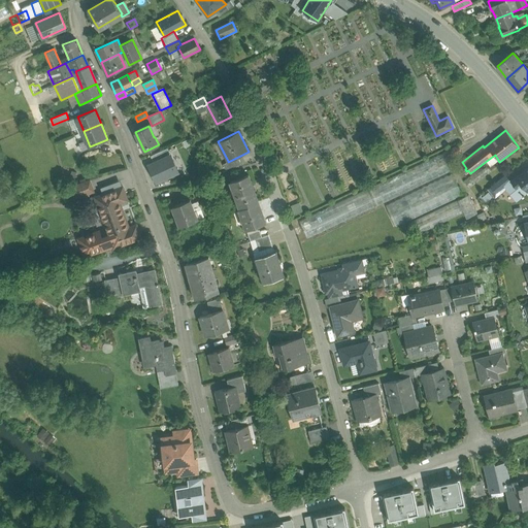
[(459,145),(448,151),(451,157),(462,152),(459,145)]
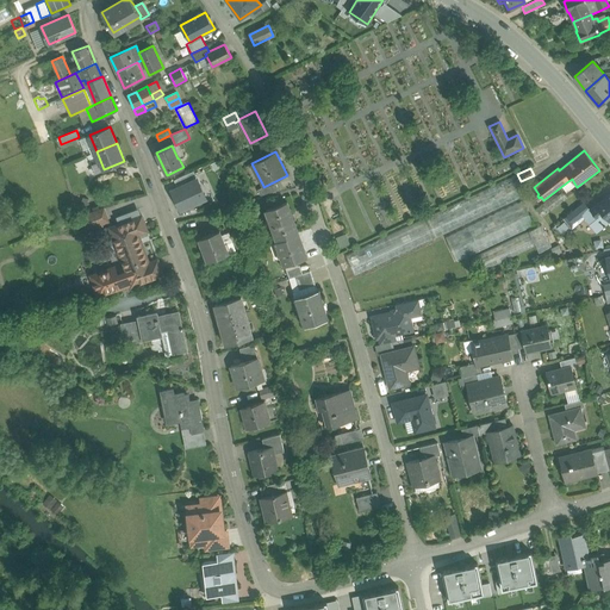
[(511,178),(346,256),(355,277),(521,198),(511,178)]
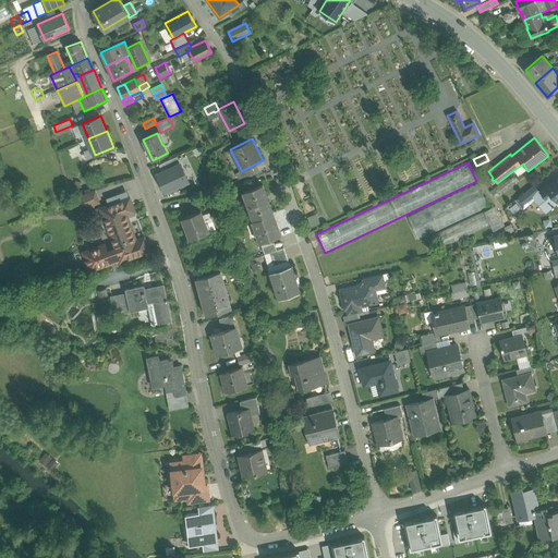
[(180,164),(157,174),(166,192),(189,181),(180,164)]
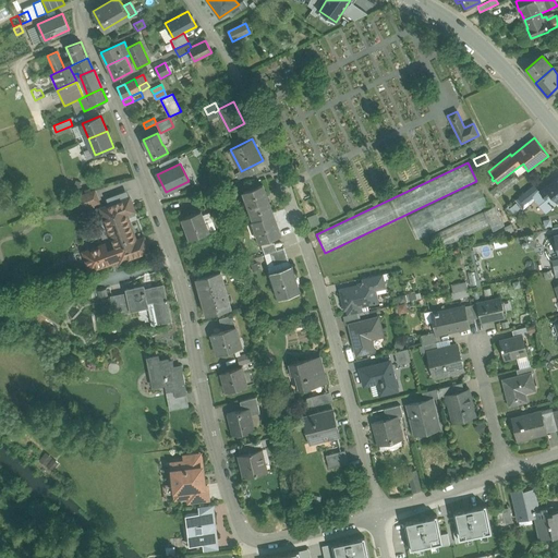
[(252,166),(241,171),(241,170),(235,173),(238,178),(255,174),(252,166)]
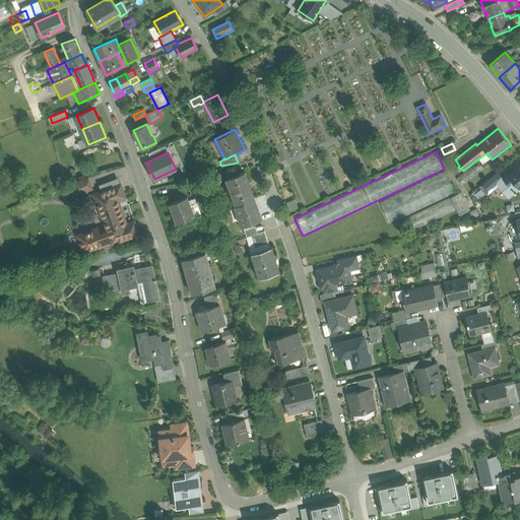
[(486,155),(456,179),(462,186),(492,163),(490,160),(486,155)]
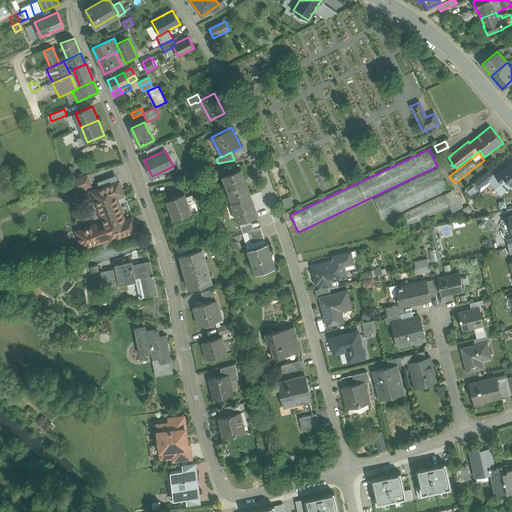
[(511,163),(495,176),(496,177),(501,183),(499,185),(504,191),(511,185),(511,163)]
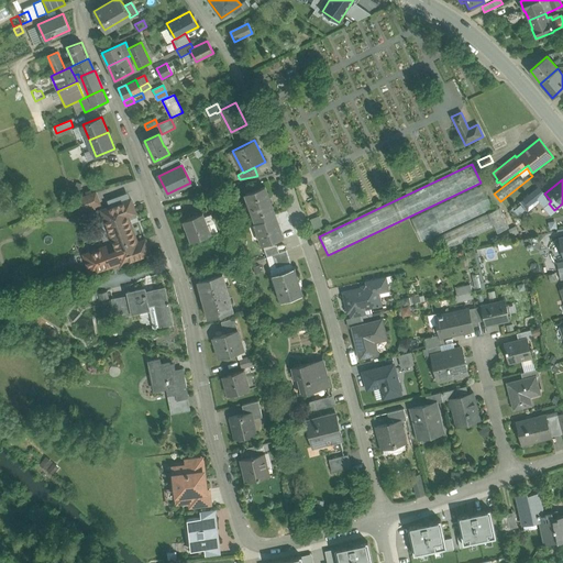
[(265,186),(245,194),(256,222),(275,216),(265,186)]
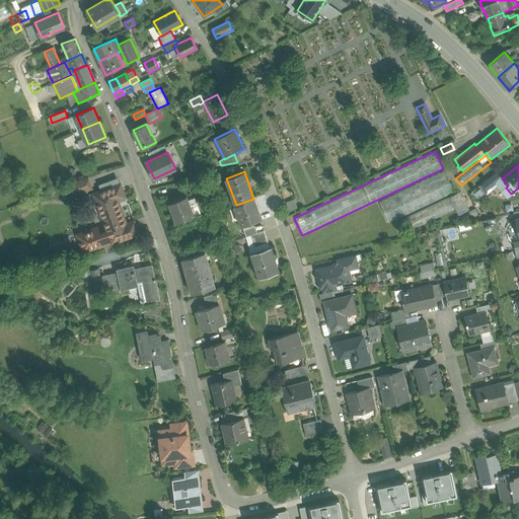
[(445,171),(379,203),(389,224),(454,193),(445,171)]
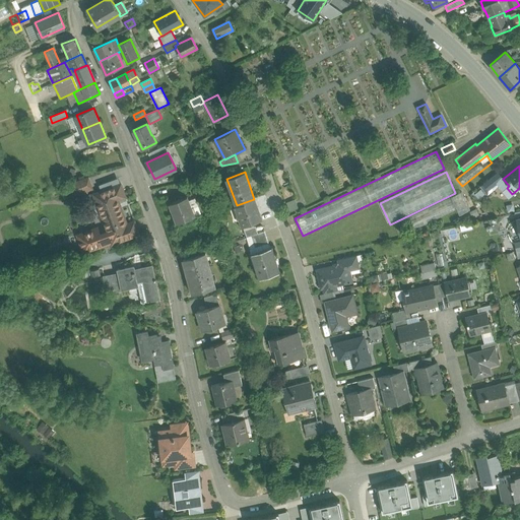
[(498,173),(482,185),(489,192),(504,180),(503,179),(498,173)]
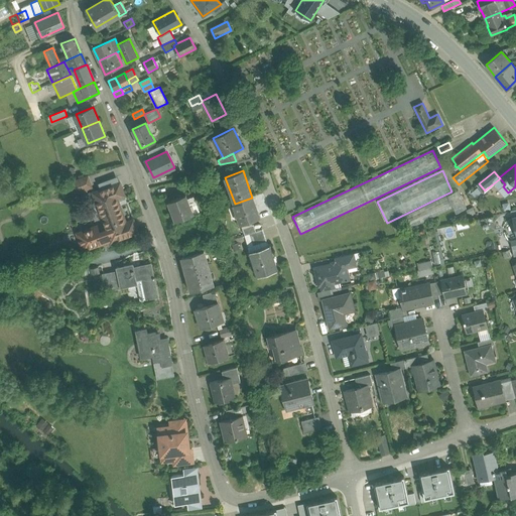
[(88,177),(71,183),(74,192),(91,186),(88,177)]
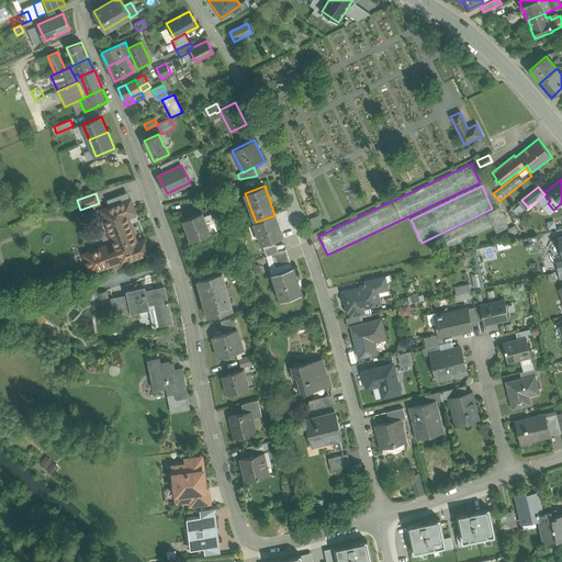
[(222,194),(209,200),(212,208),(225,203),(222,194)]
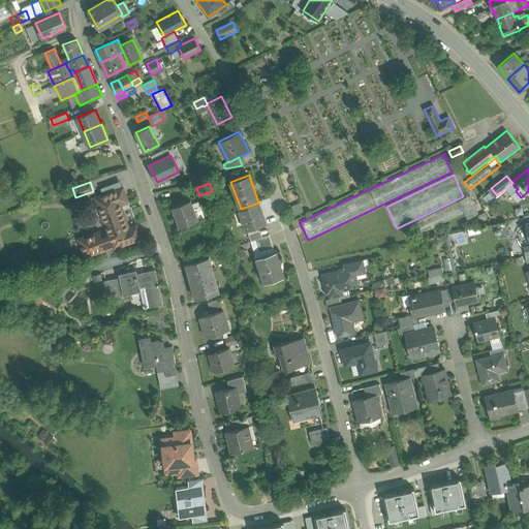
[(497,195),(491,188),(489,190),(496,198),(508,188),(518,200),(521,197),(516,191),(518,189),(512,183),(497,195)]
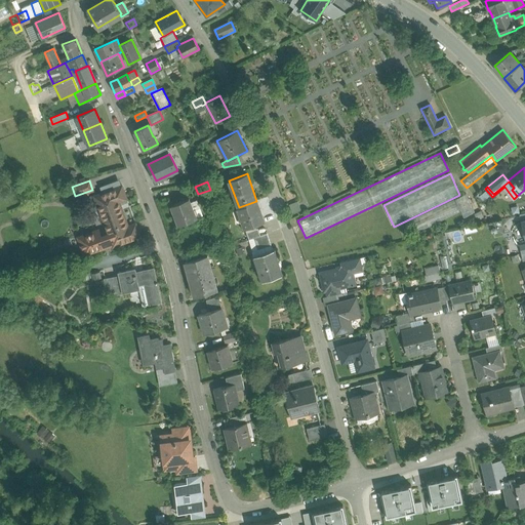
[(122,186),(94,196),(109,233),(102,236),(98,230),(79,237),(85,254),(113,244),(113,246),(140,236),(135,224),(128,226),(119,201),(126,198),(122,186)]
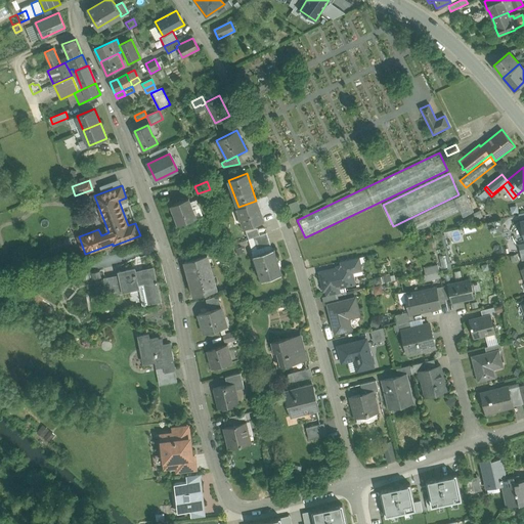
[(465,193),(407,221),(412,231),(425,228),(461,211),(463,217),(474,212),(465,193)]
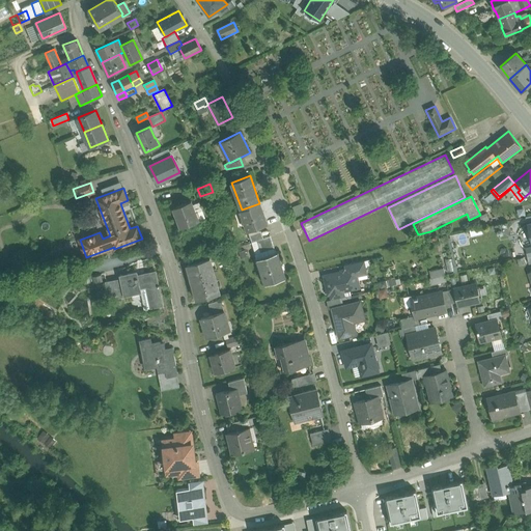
[(191,201),(173,207),(180,228),(198,221),(191,201)]
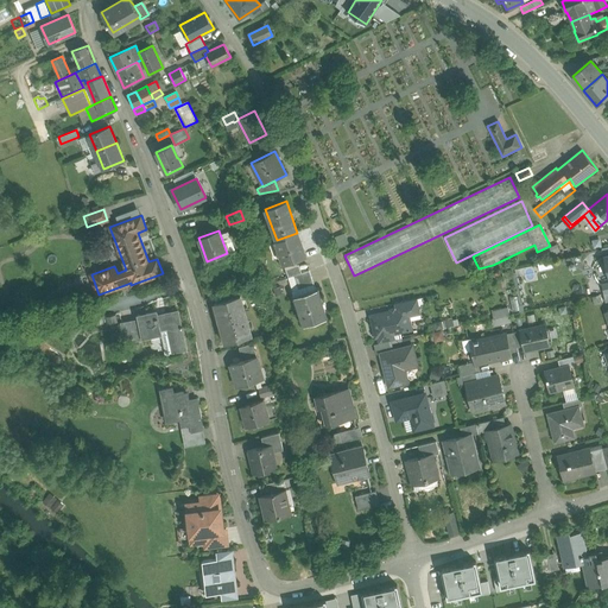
[(277,240),(276,240),(284,265),(306,257),(297,233),(277,240)]
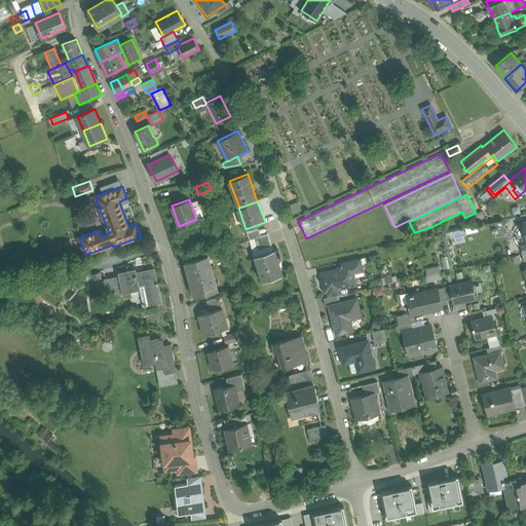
[(293,212),(301,211),(299,201),(291,203),(293,212)]
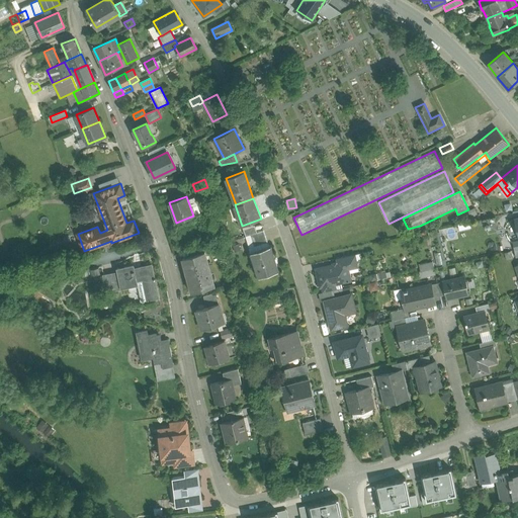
[(438,229),(440,235),(446,234),(447,240),(457,238),(454,226),(438,229)]
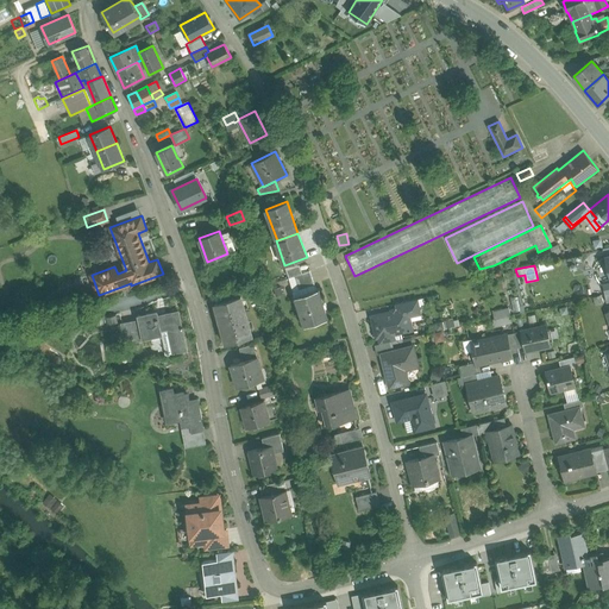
[(303,294),(316,289),(315,284),(301,288),(303,294)]
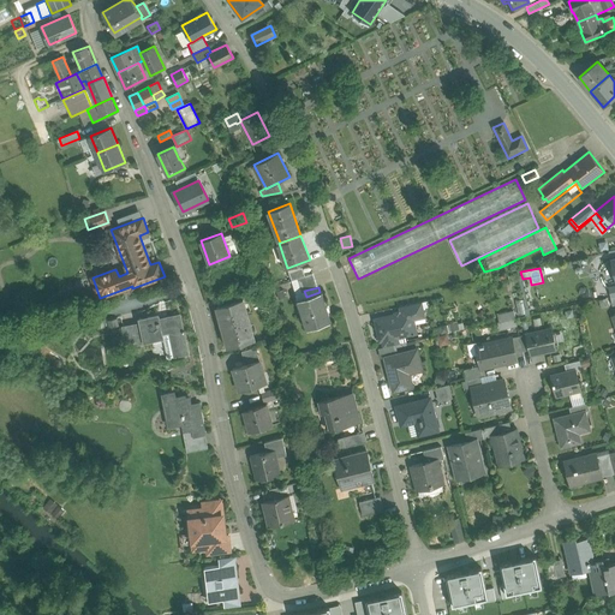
[(322,292),(297,300),(298,300),(308,329),(306,329),(306,330),(332,322),(332,321),(330,322),(322,293),(322,292)]
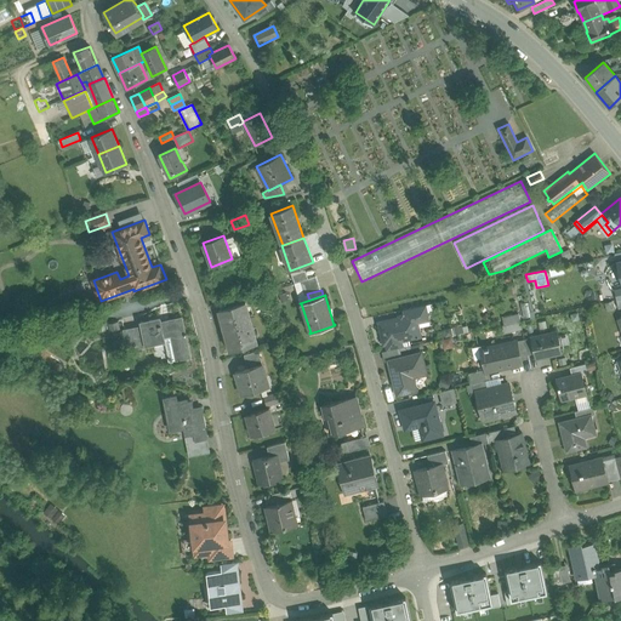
[(245,302),(220,309),(231,349),(256,342),(245,302)]
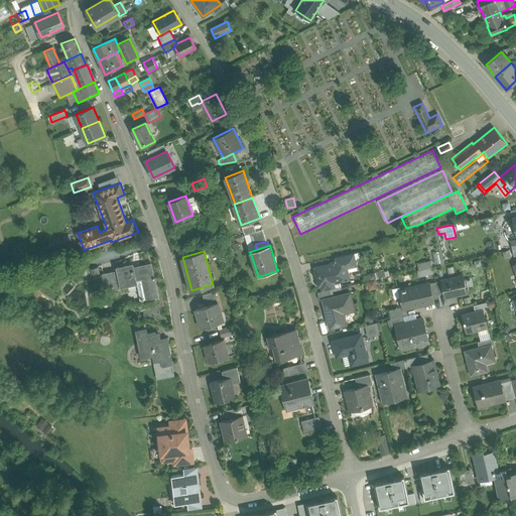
[(353,254),(336,258),(337,263),(345,262),(345,263),(355,260),(353,254)]
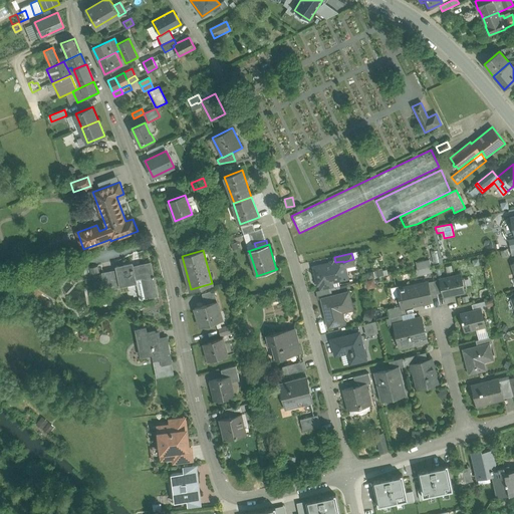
[(430,259),(416,262),(417,273),(432,271),(430,259)]
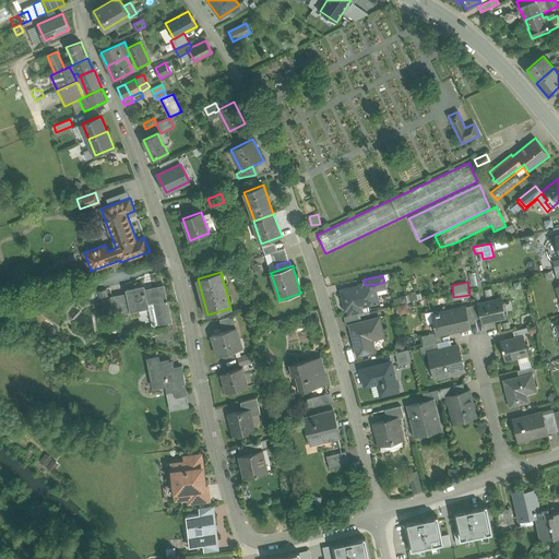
[(365,285),(342,290),(345,310),(347,309),(360,307),(378,302),(375,290),(373,285),(373,284),(365,285)]
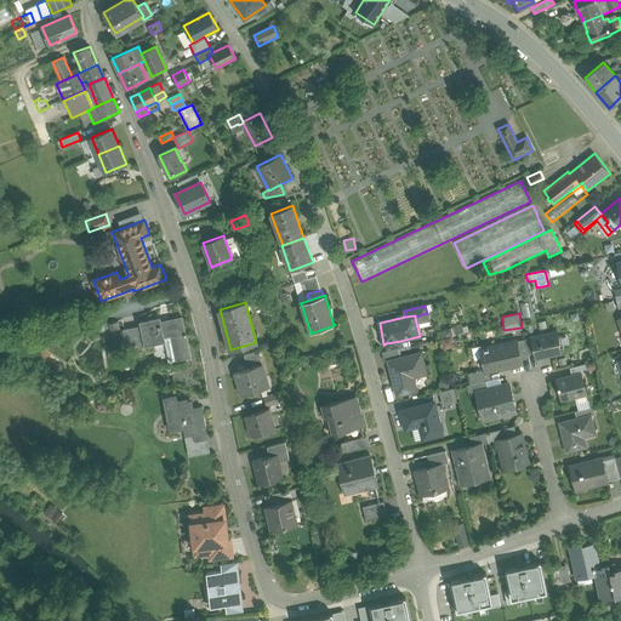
[(160,318),(141,322),(142,328),(146,345),(165,341),(164,337),(172,336),(177,359),(191,357),(186,336),(187,335),(187,332),(186,334),(182,318),(160,322),(160,318)]
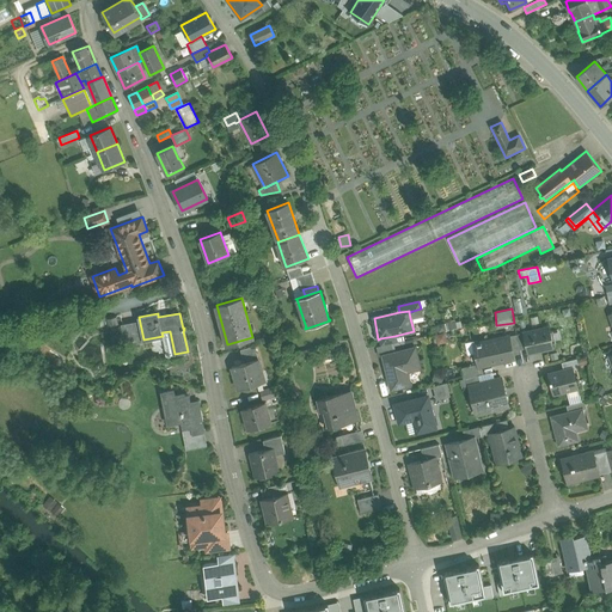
[(140,323),(123,326),(127,343),(144,340),(140,323)]
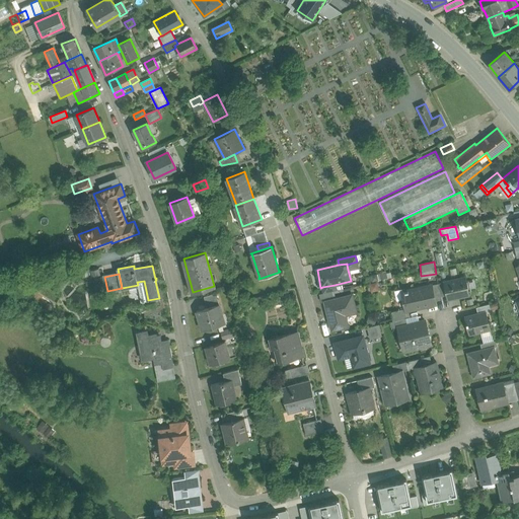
[(465,278),(444,283),(447,295),(448,299),(469,294),(465,278)]
